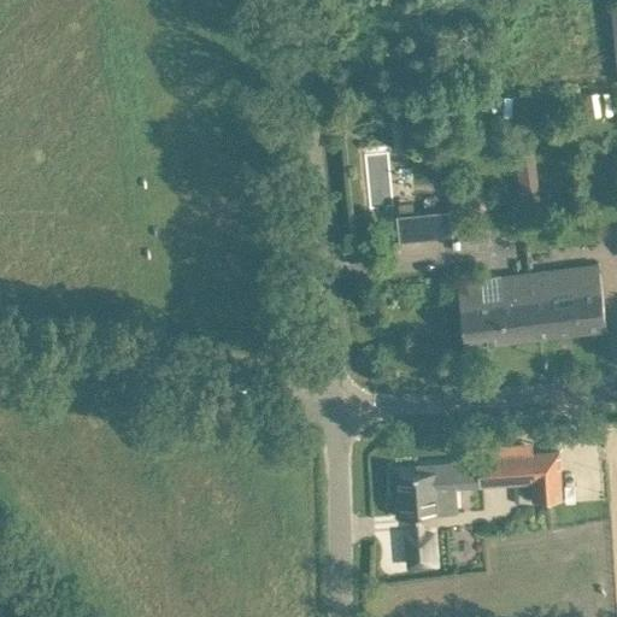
[(411,199),(410,164),(391,165),(391,148),(363,148),(364,200),(411,199)]
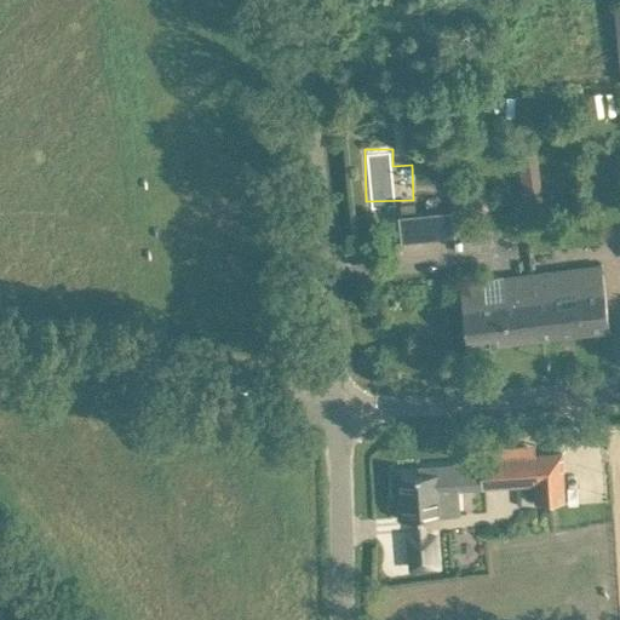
[(537,150),(517,153),(523,200),(543,197),(537,150)]
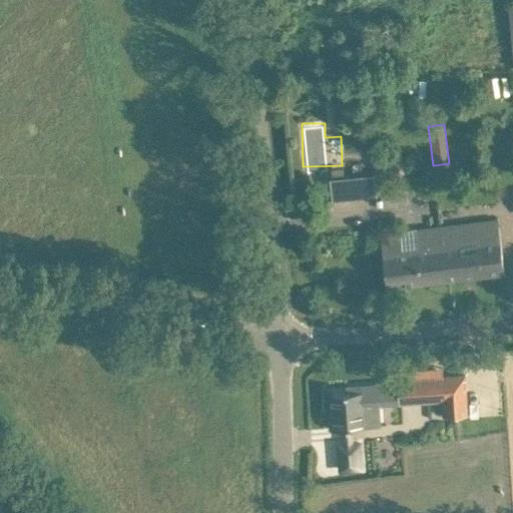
[(381,233),(388,286),(505,272),(498,217),(449,223),(449,225),(381,233)]
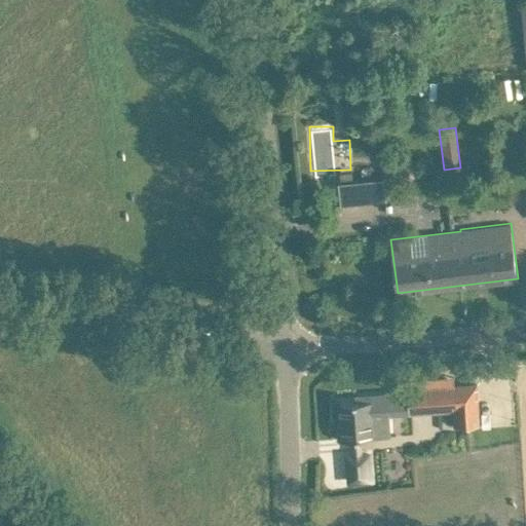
[(454,410),(455,426),(480,424),(477,383),(408,388),(410,413),(454,410)]
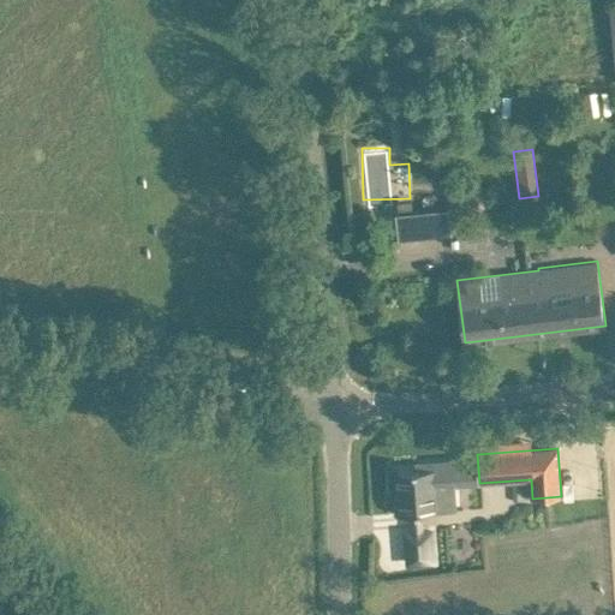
[(416,469),(398,470),(401,513),(437,511),(457,508),(455,506),(459,502),(458,489),(454,487),(454,484),(455,484),(453,460),(415,463),(416,469)]
